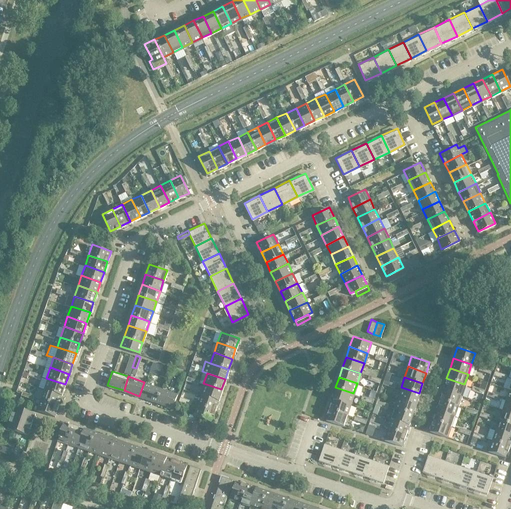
[(65,384),(46,378),(43,388),(62,394),(65,384)]
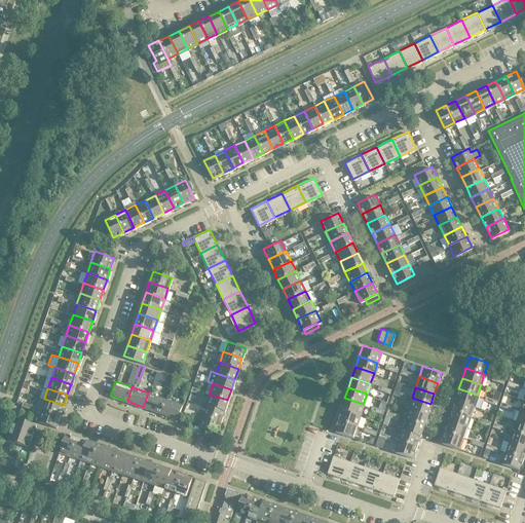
[(477,395),(458,388),(455,399),(474,405),(477,395)]
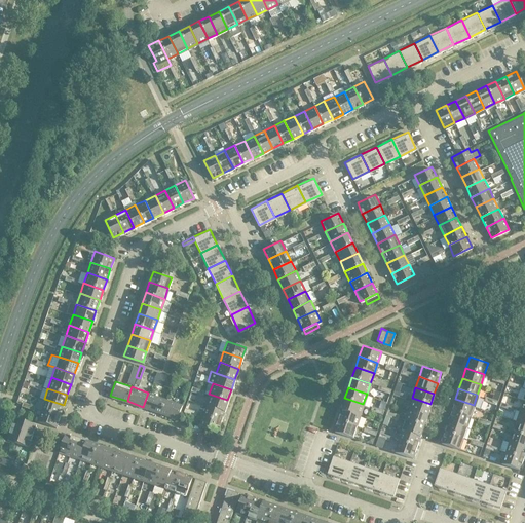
[(502,391),(500,398),(510,401),(511,395),(502,391)]
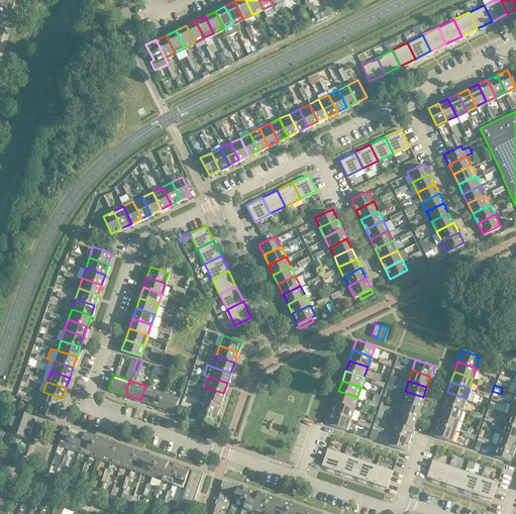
[(162,391),(145,386),(140,400),(157,405),(162,391)]
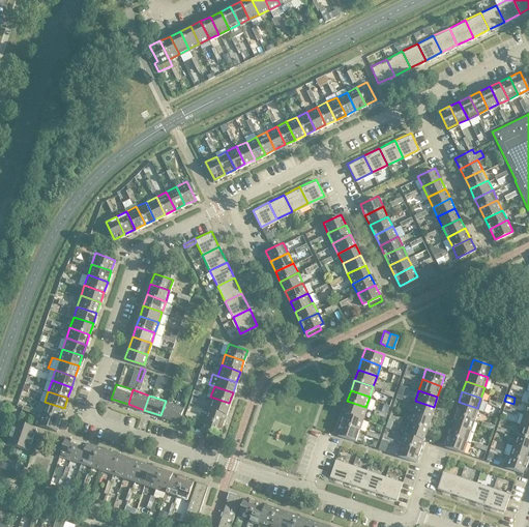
[(229,403),(210,397),(207,407),(226,413),(229,403)]
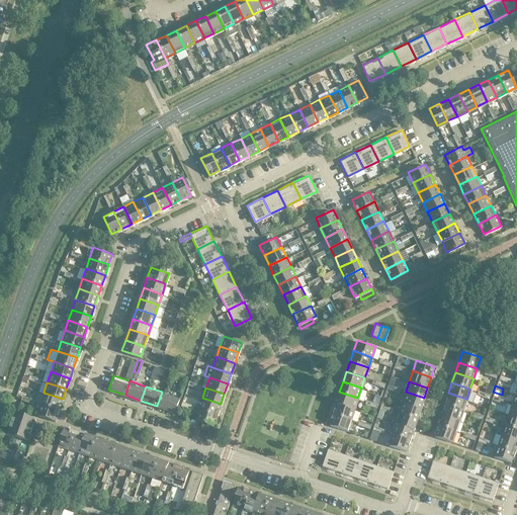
[(179,398),(162,392),(157,406),(174,412),(179,398)]
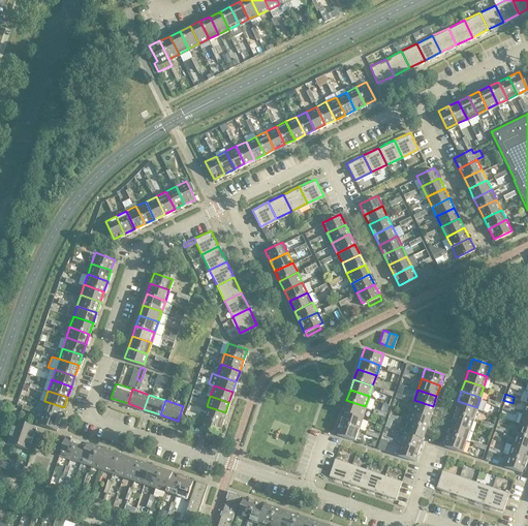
[(365,406),(346,400),(343,410),(362,418),(365,406)]
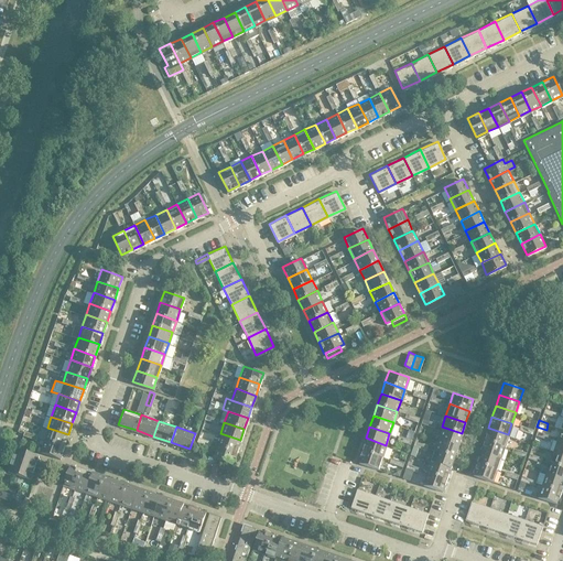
[(462,433),(442,427),(437,438),(457,444),(462,433)]
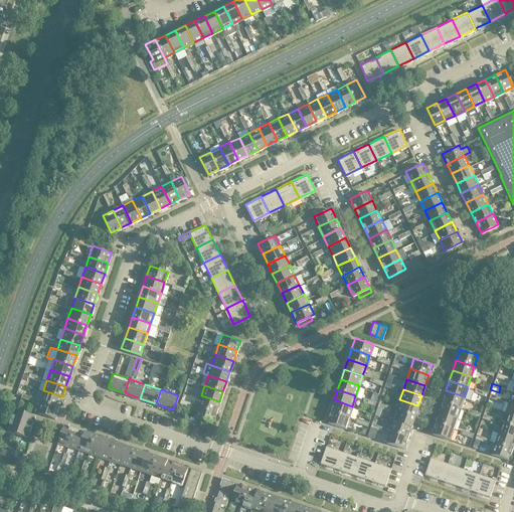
[(62,396),(43,390),(39,400),(58,407),(62,396)]
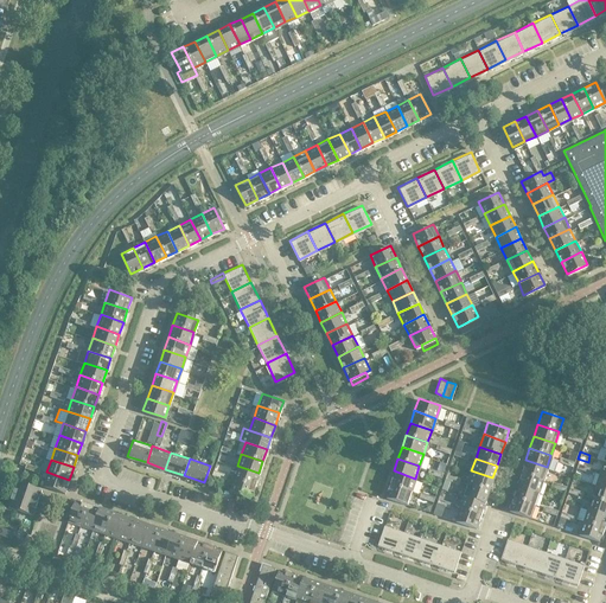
[(547,467),(525,460),(521,472),(542,480),(547,467)]
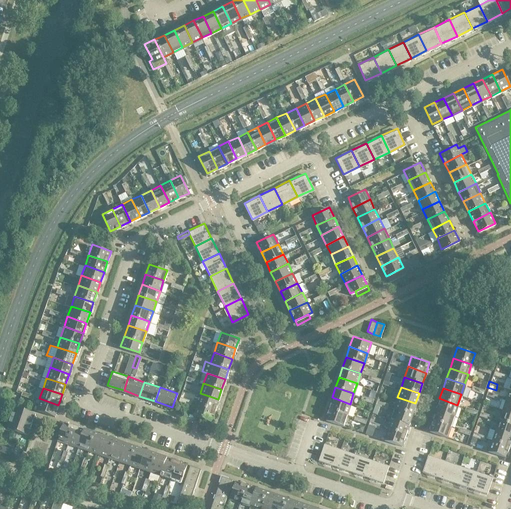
[(218,399),(200,393),(196,403),(214,410),(218,399)]
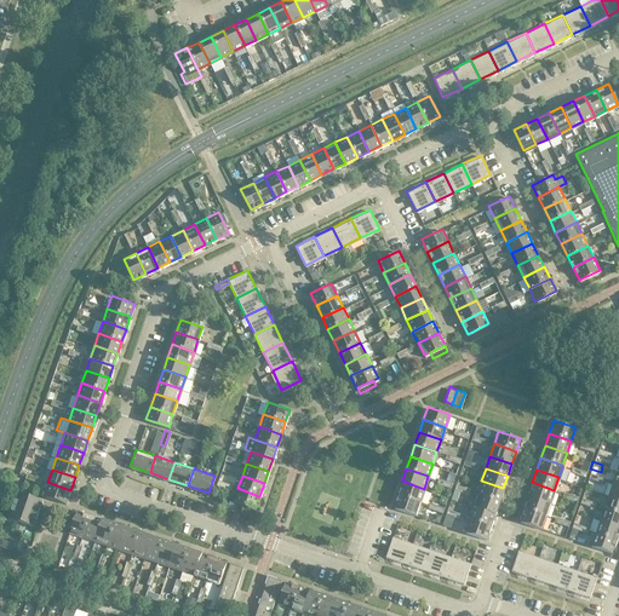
[(424,489),(402,481),(397,494),(419,501),(424,489)]
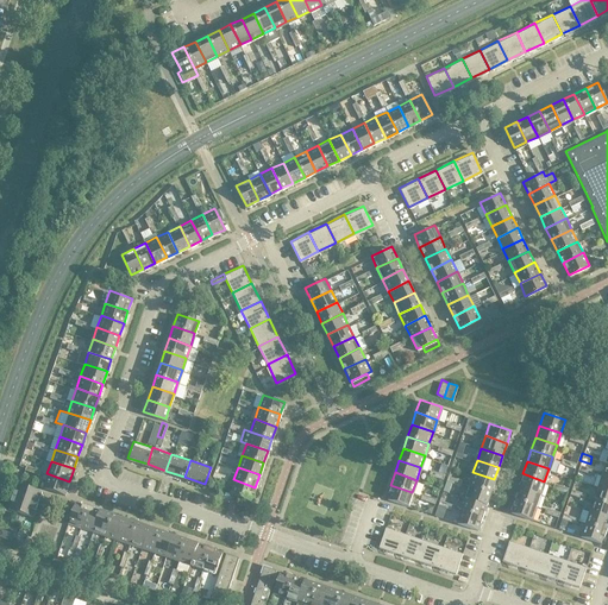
[(494,479),(472,472),(469,484),(490,491),(494,479)]
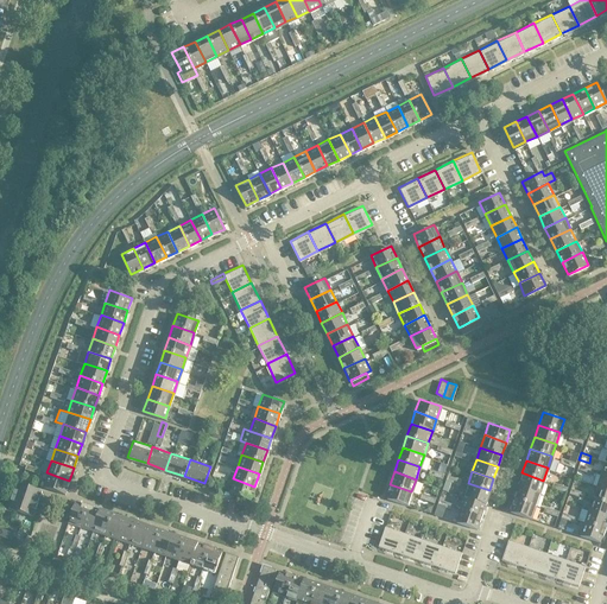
[(69,481),(46,472),(43,485),(65,493),(69,481)]
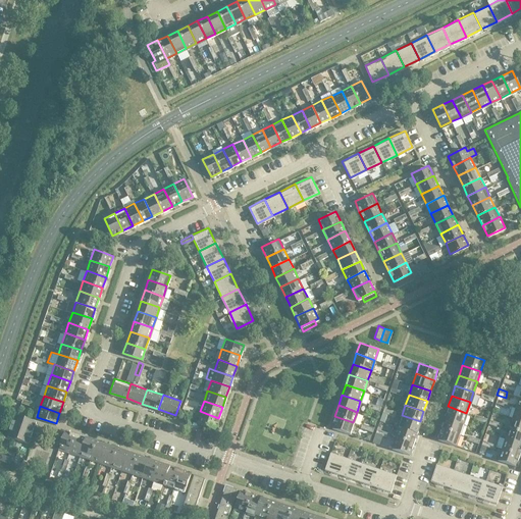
[(466,413),(448,406),(445,417),(463,423),(466,413)]
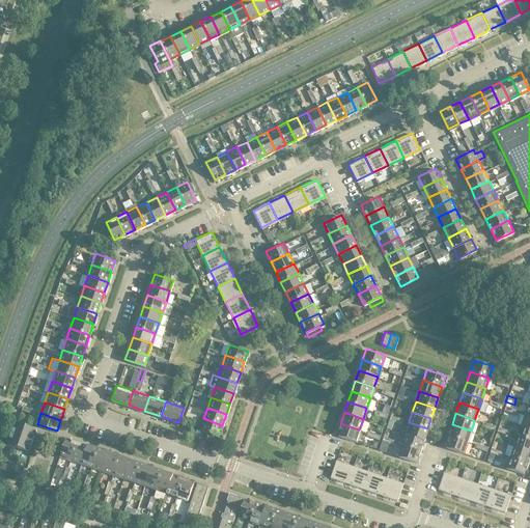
[(529,415),(524,413),(520,423),(529,426),(529,415)]
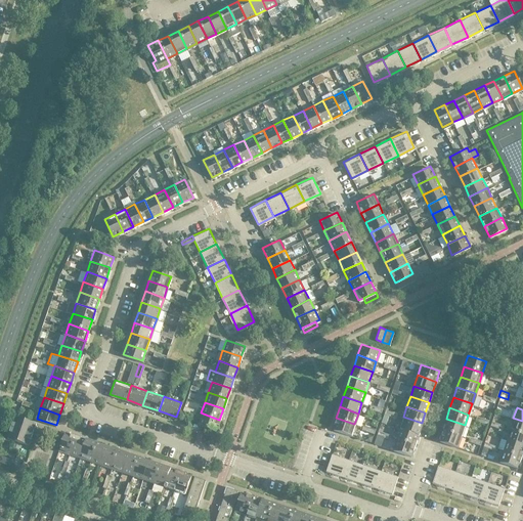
[(219,420),(201,413),(198,424),(216,430),(219,420)]
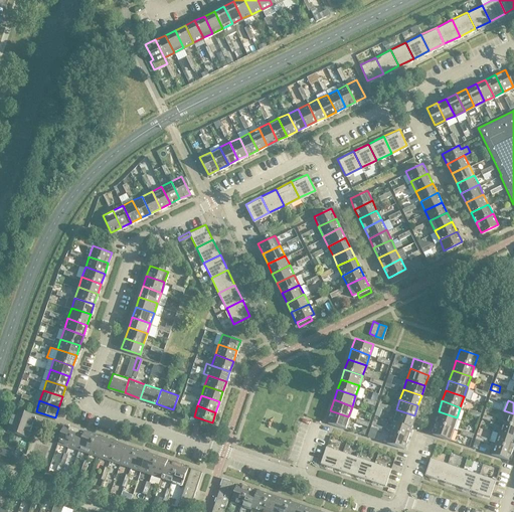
[(34,414),(13,407),(6,429),(27,436),(34,414)]
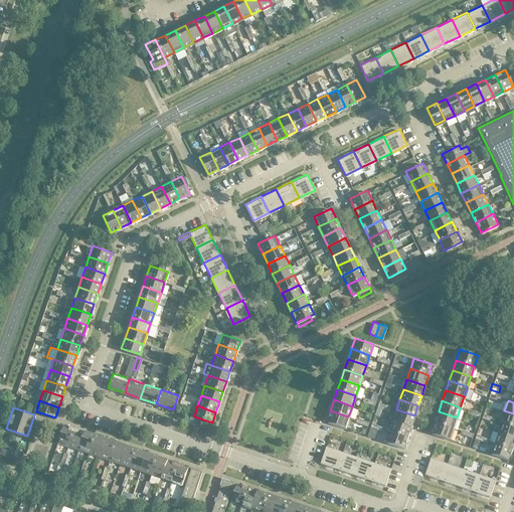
[(414,415),(396,409),(392,419),(410,427),(414,415)]
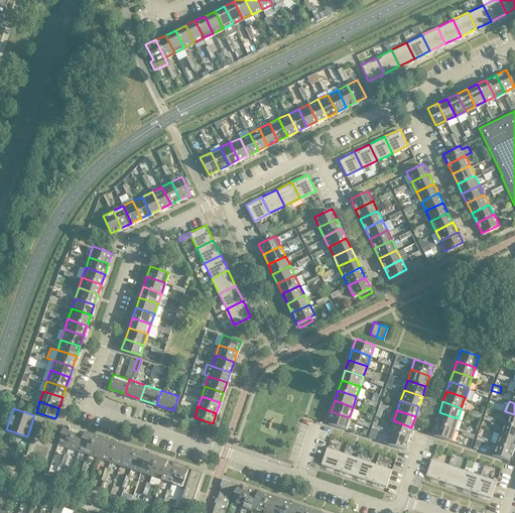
[(349,417),(331,411),(327,421),(346,427),(349,417)]
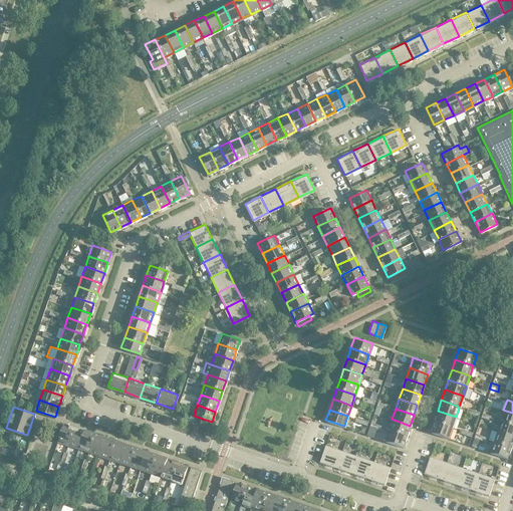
[(512,413),(503,410),(500,420),(512,425),(512,413)]
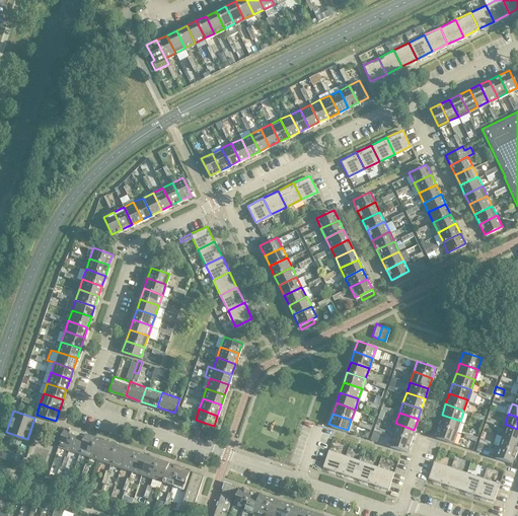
[(460,421),(442,415),(438,425),(456,431),(460,421)]
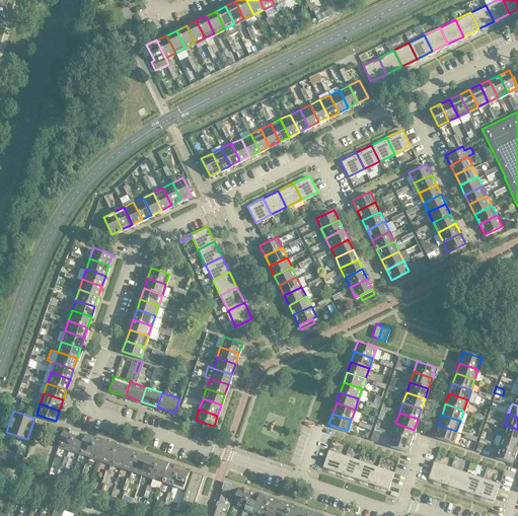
[(414,430),(395,423),(392,434),(411,440),(414,430)]
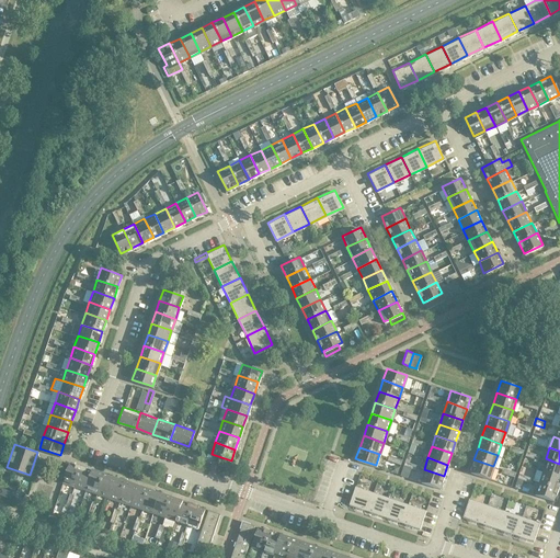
[(559,464),(546,458),(541,470),(559,476),(559,464)]
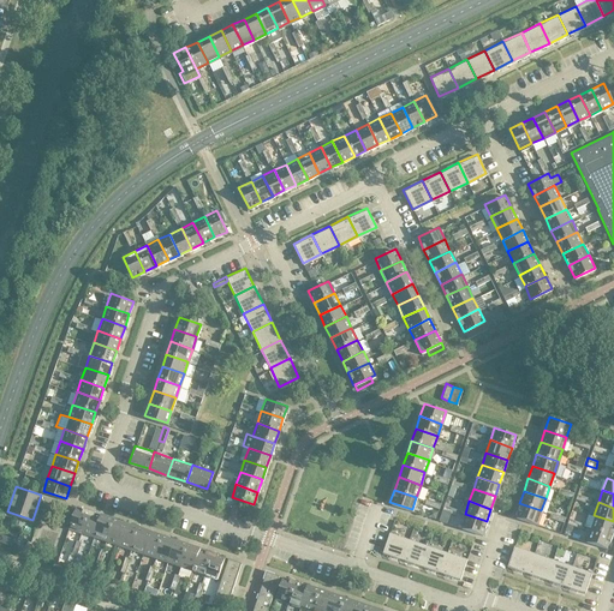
[(541,510),(519,503),(514,516),(536,523),(541,510)]
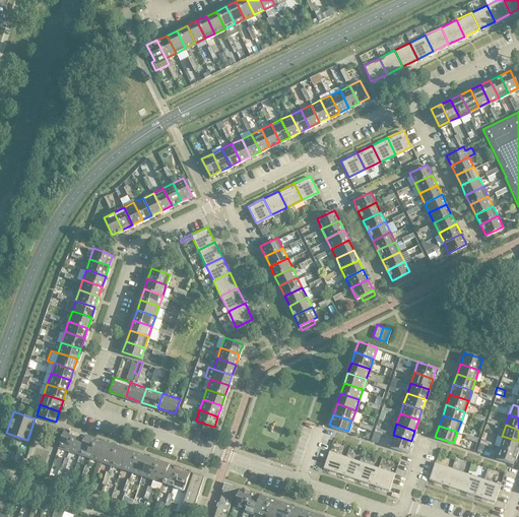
[(74,431),(64,428),(57,446),(68,449),(74,431)]
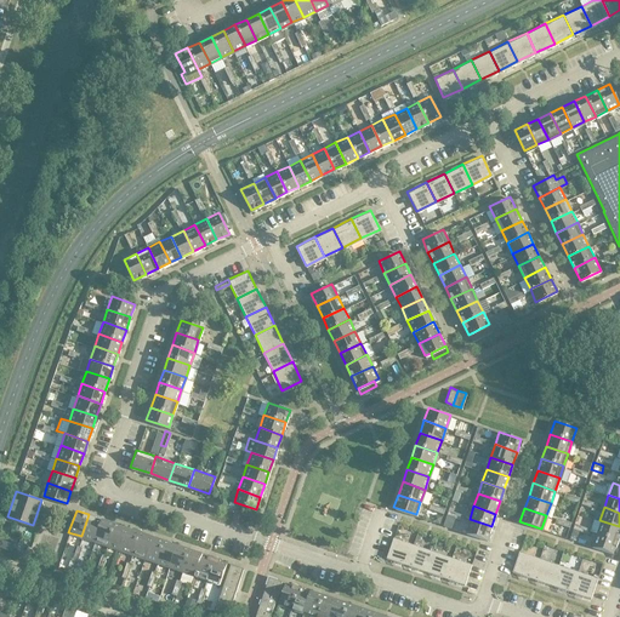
[(101,519),(89,514),(81,536),(94,541),(101,519)]
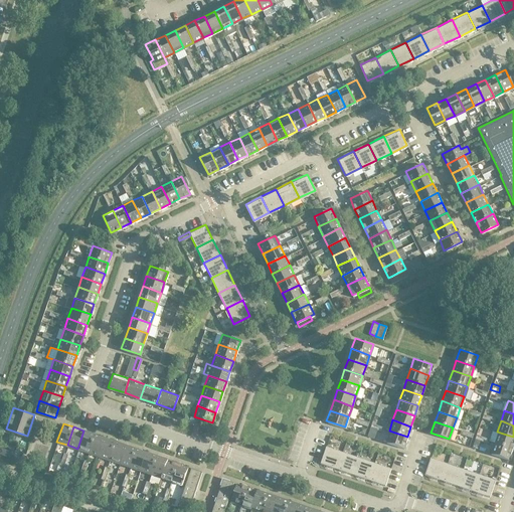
[(95,434),(83,431),(77,449),(88,452),(95,434)]
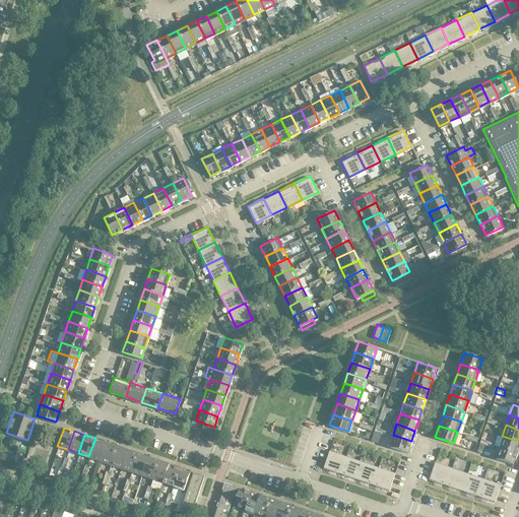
[(411,441),(393,435),(389,445),(407,452),(411,441)]
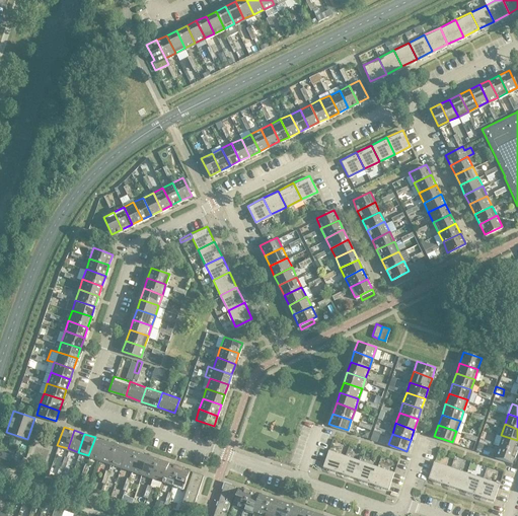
[(517,444),(517,440),(501,435),(498,445),(516,451),(517,444)]
